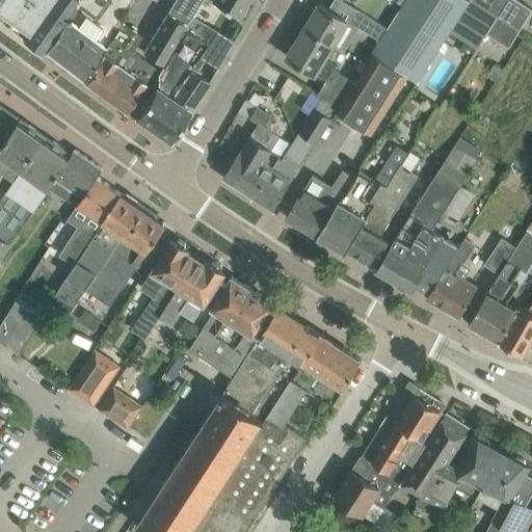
[(0,0),(0,17),(3,12),(10,18),(5,24),(7,26),(12,19),(19,24),(15,31),(24,37),(29,31),(36,35),(31,43),(41,50),(43,48),(74,0),(0,0)]
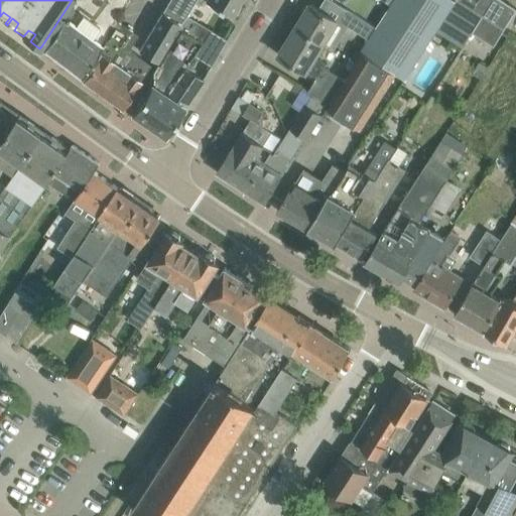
[(72,0),(41,46),(42,47),(42,48),(62,63),(82,78),(116,21),(129,0),(72,0)]
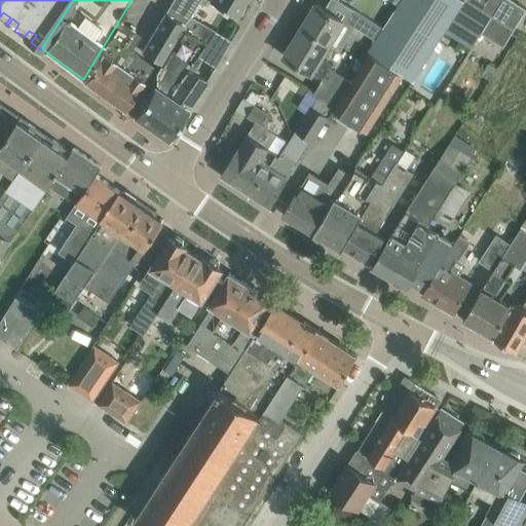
[(160,63),(190,15),(199,0),(172,0),(142,51),(160,63)]
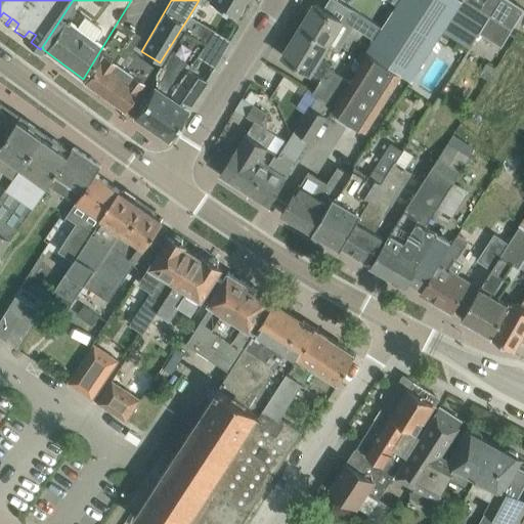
[(208,0),(212,2),(211,4),(220,9),(221,7),(234,15),(236,11),(241,14),(247,2),(244,0),(208,0)]
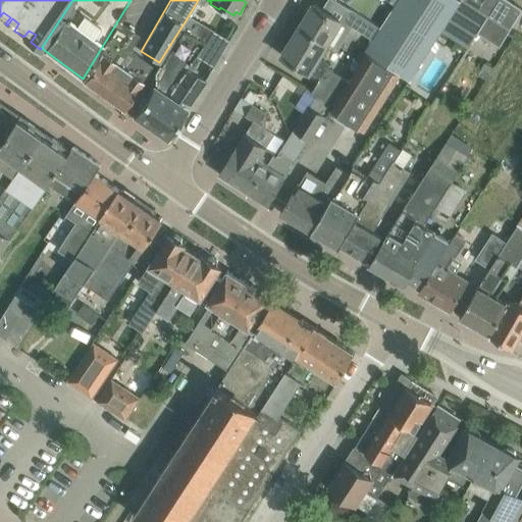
[(410,81),(434,42),(449,20),(461,0),(397,0),(379,28),(373,39),(371,41),(364,51),(369,54),(401,74),(410,81)]
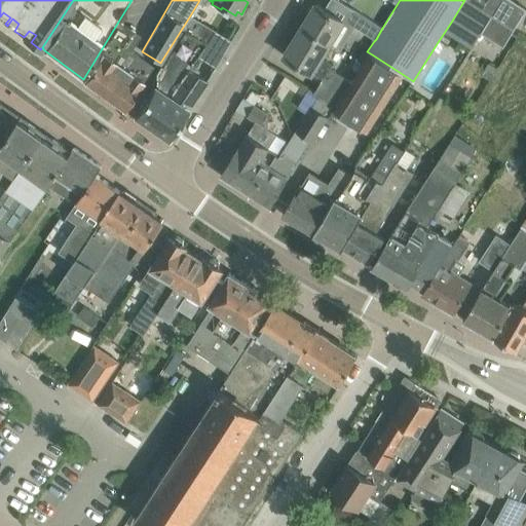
[(483,9),(488,0),(474,0),(472,3),(483,9)]
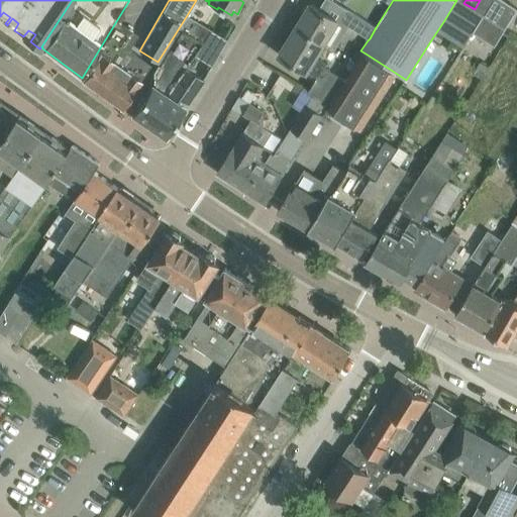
[(485,16),(494,0),(480,0),(475,9),(484,15),(485,16)]
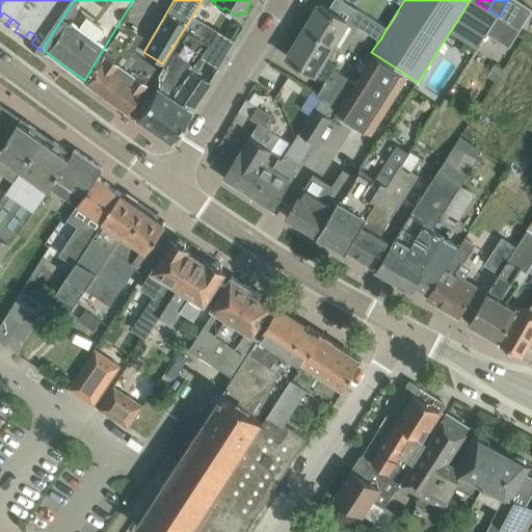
[(509,23),(523,2),(519,0),(508,0),(499,17),(509,23)]
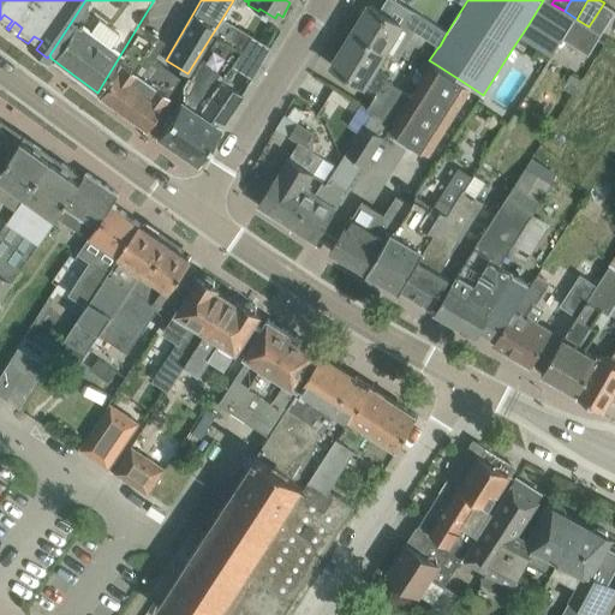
[(614,11),(614,9),(604,3),(589,27),(602,34),(614,11)]
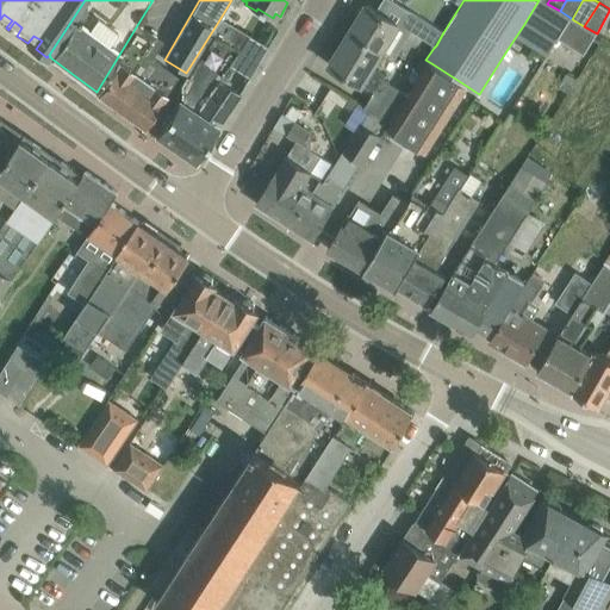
[(352,30),(383,49),(399,23),(367,4),(352,30)]
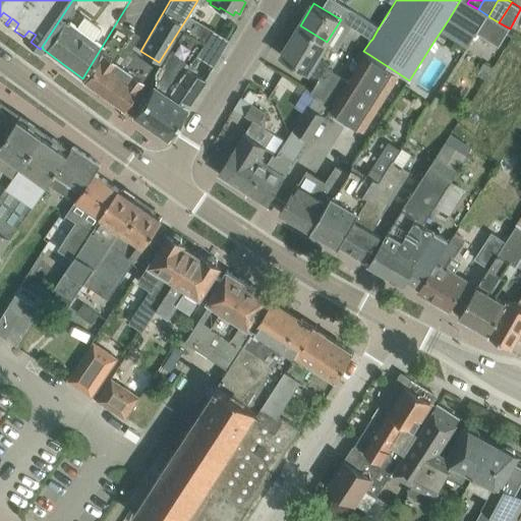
[(379,27),(351,10),(344,21),(372,39),(379,27)]
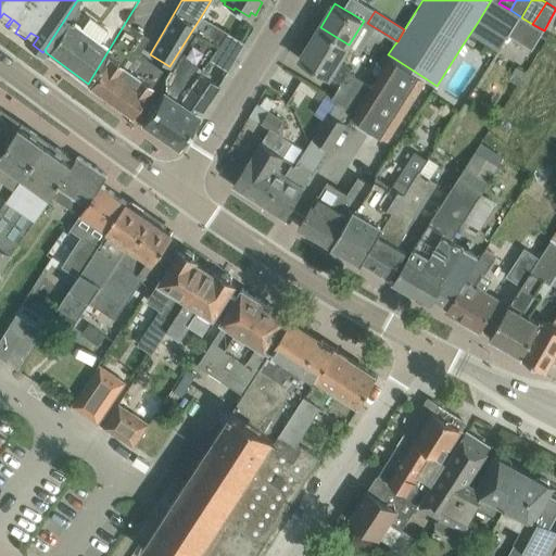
[(201,16),(169,66),(163,77),(163,91),(141,123),(177,147),(219,86),(198,71),(206,59),(226,72),(244,42),(201,16)]
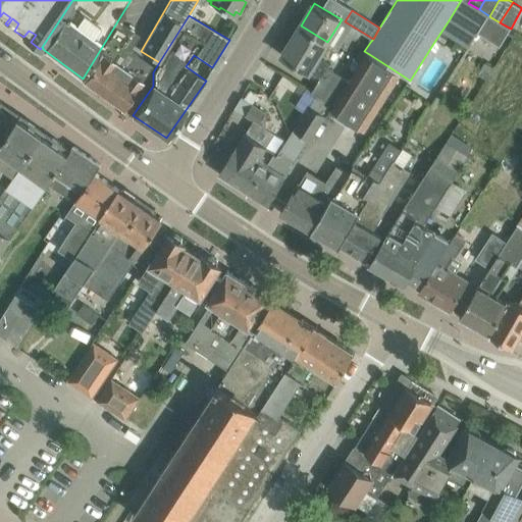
[(500,22),(489,16),(488,15),(478,33),(500,46),(511,29),(500,22)]
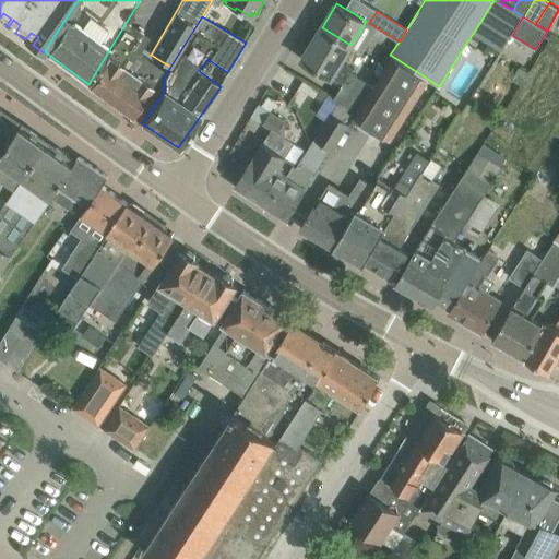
[(126,23),(88,84),(90,85),(110,100),(132,116),(153,86),(152,85),(163,70),(139,52),(142,47),(138,45),(144,34),(126,23)]
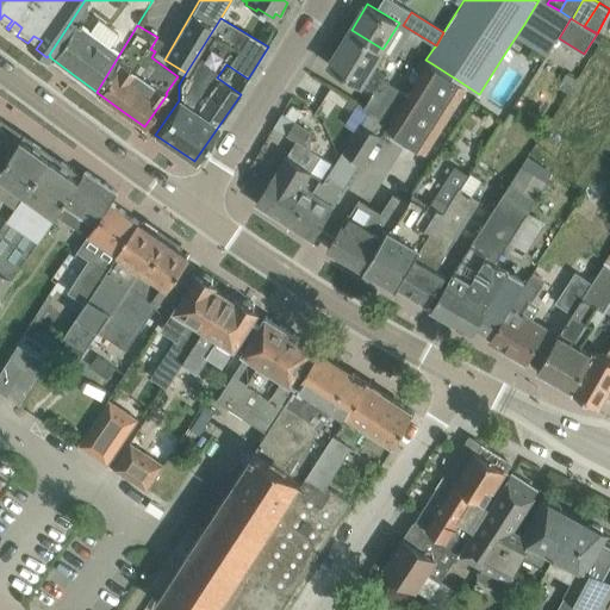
[(372,67),(383,49),(352,30),(330,64),(373,92),(365,106),(374,112),(388,120),(406,94),(383,79),(385,75),(372,67)]
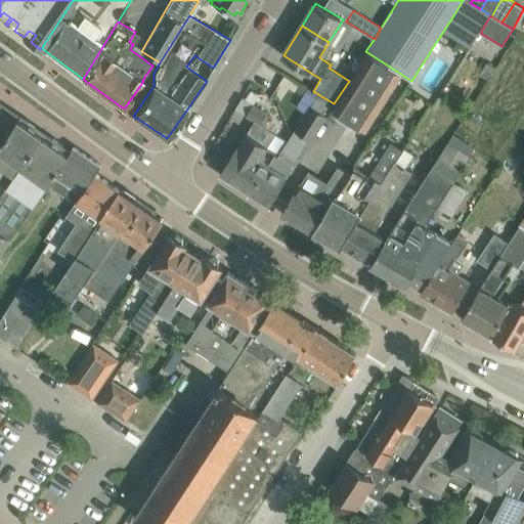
[(365,131),(402,75),(370,54),(358,73),(333,110),(365,131)]
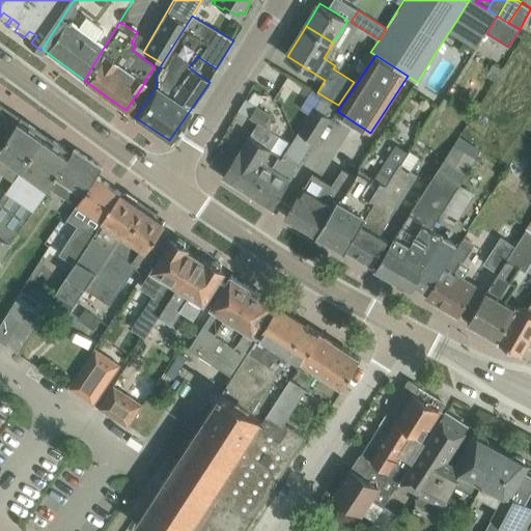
[(314,142),(338,105),(326,98),(317,110),(315,109),(282,161),(279,159),(273,168),(267,164),(248,192),(272,207),(312,141),(314,142)]
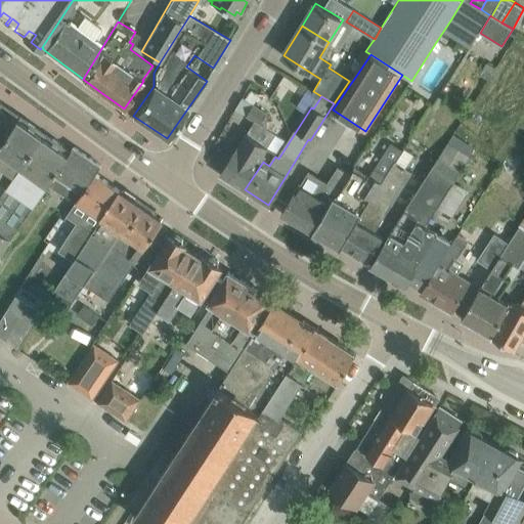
[(0,140),(16,117),(0,104),(0,140)]
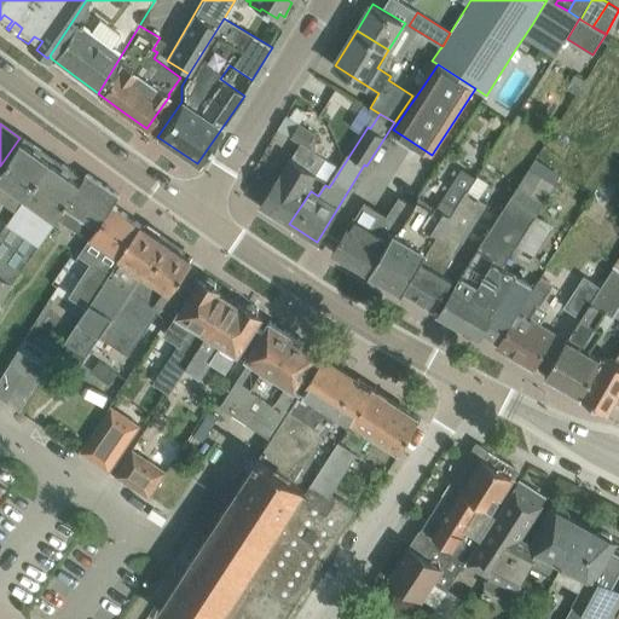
[(299,123),(291,136),(316,150),(314,133),(299,123)]
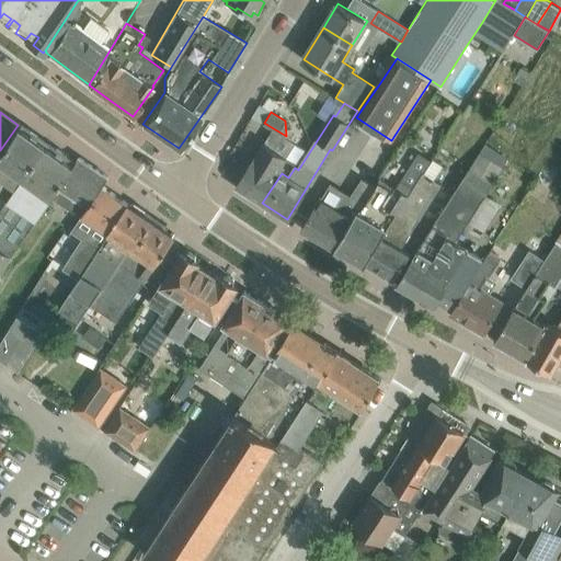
[(37,138),(18,125),(0,150),(0,193),(9,181),(12,184),(16,186),(0,210),(0,276),(19,248),(26,237),(39,216),(53,196),(73,164),(42,141),(37,138)]
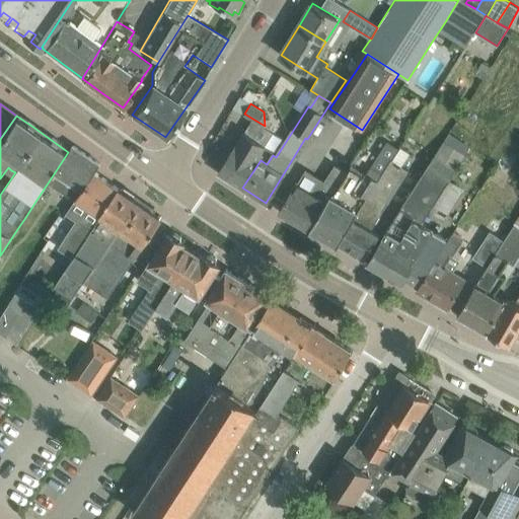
[(242,188),(261,160),(257,159),(267,145),(244,132),(218,173),(242,188)]
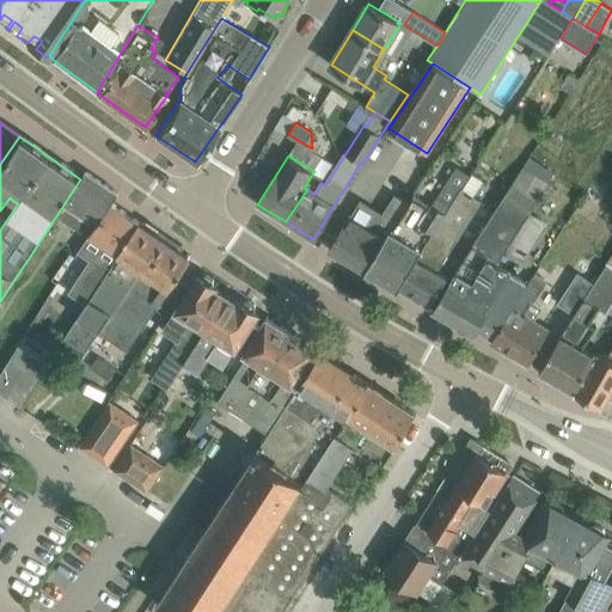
[(549,183),(542,179),(524,167),(434,310),(476,334),(478,329),(495,338),(530,282),(497,263),(549,183)]
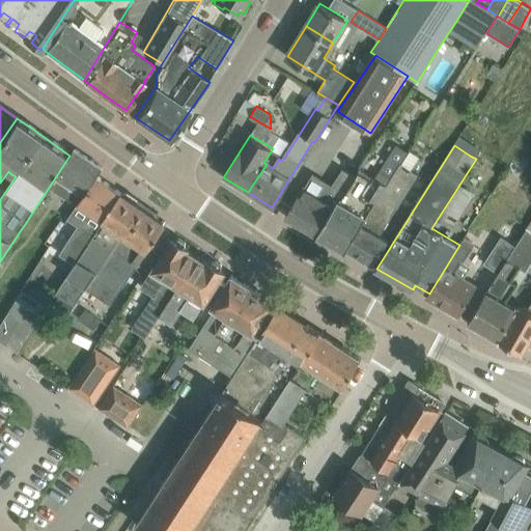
[(84,195),(98,175),(99,172),(103,167),(75,148),(70,156),(50,186),(71,200),(78,190),(84,195)]
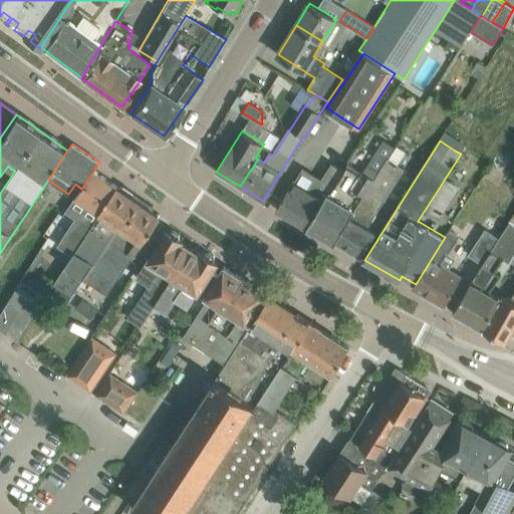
[(398,164),(407,152),(397,146),(389,158),(388,158),(376,175),(373,180),(334,243),(360,258),(375,232),(367,227),(384,198),(405,169),(398,164)]
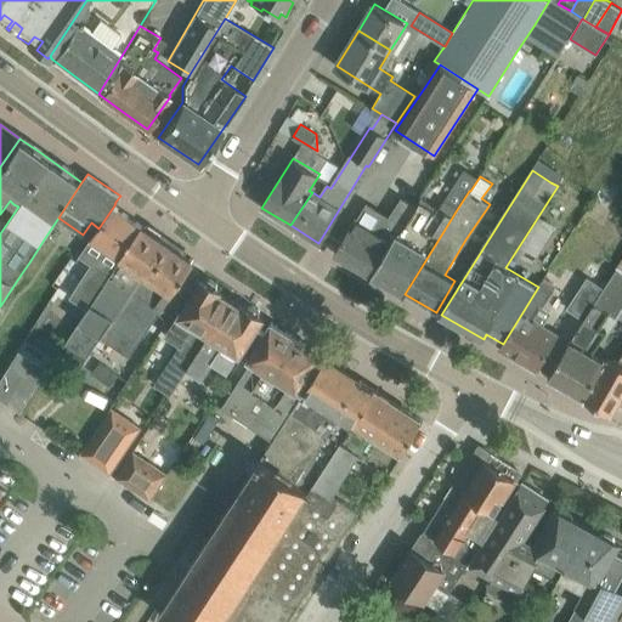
[(606,184),(593,204),(606,214),(620,193),(606,184)]
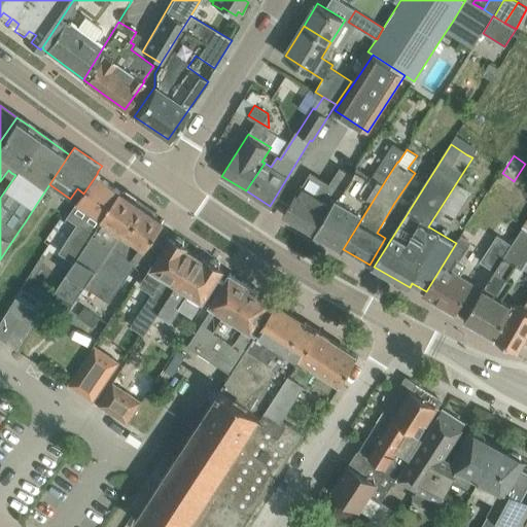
[(337,200),(352,173),(339,166),(326,187),(325,186),(322,192),(317,189),(314,194),(300,185),(283,214),(315,233),(336,199),(337,200)]
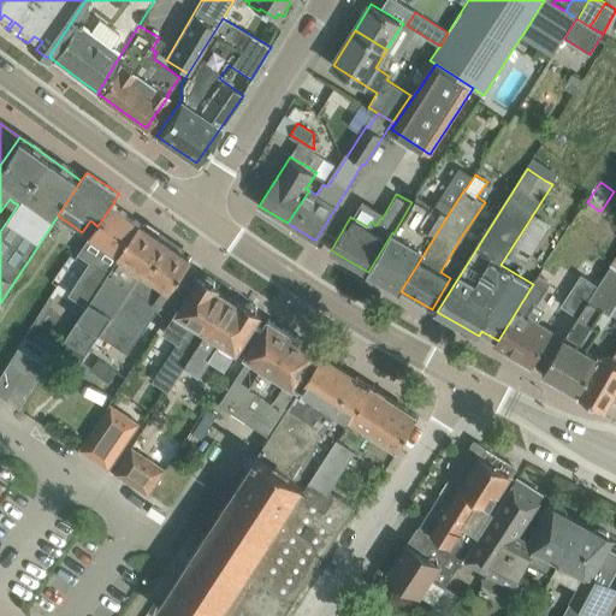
[(438,201),(432,211),(416,201),(414,205),(412,202),(394,234),(392,232),(368,272),(401,291),(448,215),(451,209),(438,201)]
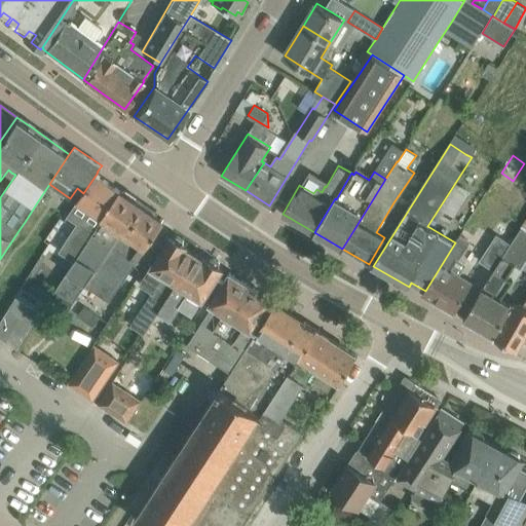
[(79,223),(61,251),(74,260),(75,260),(102,217),(121,190),(97,174),(83,193),(78,201),(68,216),(79,223)]
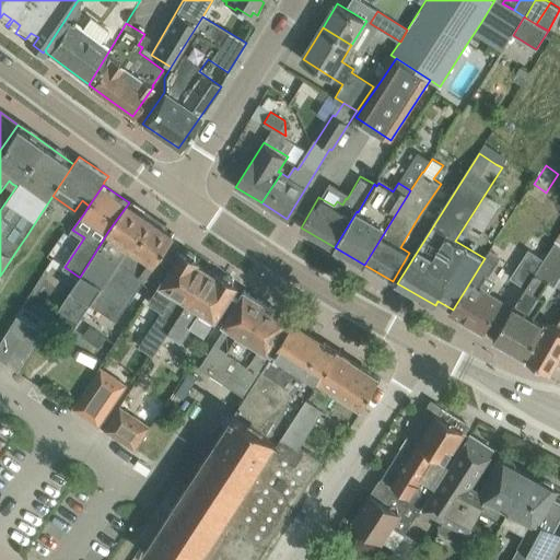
[(129,202),(108,231),(79,277),(71,290),(59,308),(79,321),(90,302),(116,321),(143,281),(154,265),(175,235),(129,202)]
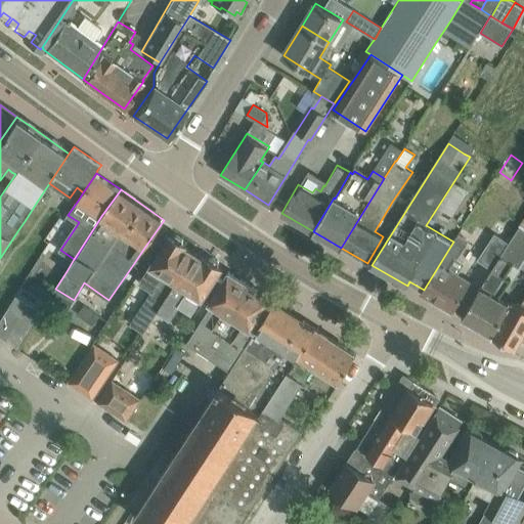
[(462,317),(493,336),(511,305),(499,298),(510,280),(505,277),(512,263),(520,267),(523,259),(523,219),(509,243),(491,268),(482,282),(462,317)]
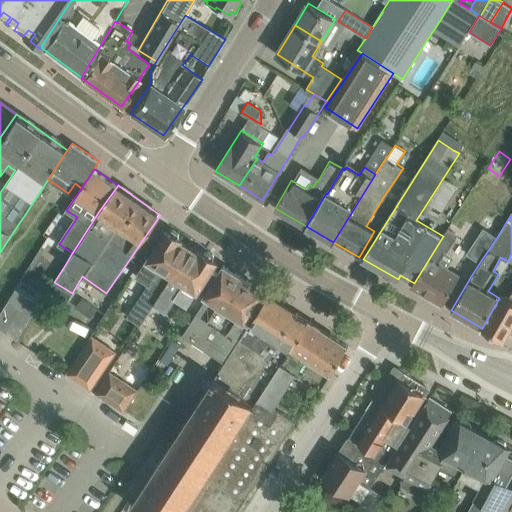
[(480,262),(497,237),(483,227),(467,253),(480,262)]
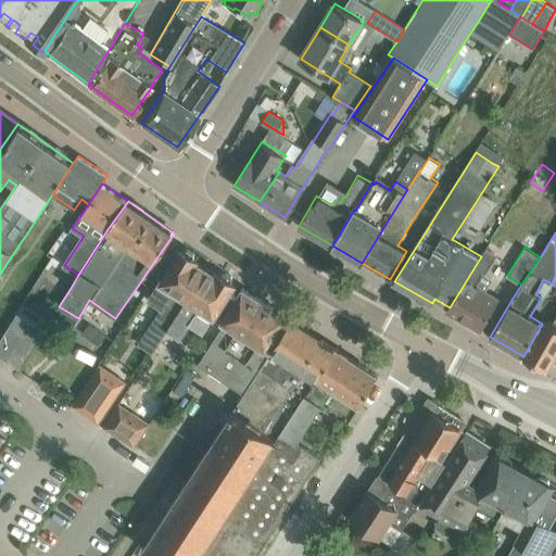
[(148,300),(162,310),(153,323),(167,331),(209,268),(197,261),(198,258),(194,257),(193,253),(188,249),(184,250),(180,249),(148,300)]
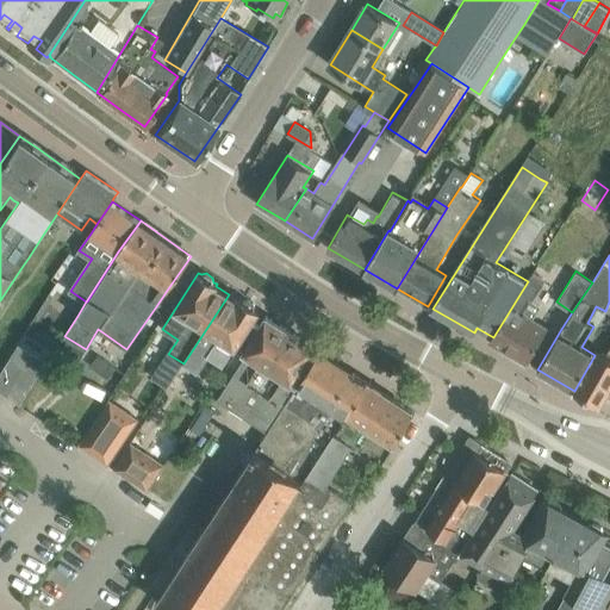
[(531,319),(522,312),(530,300),(533,302),(533,300),(545,282),(533,275),(528,281),(493,337),(490,342),(526,362),(547,328),(531,319)]
